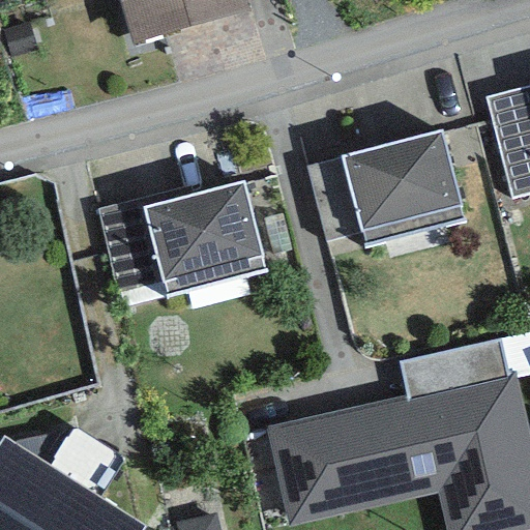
[(244,0),(118,0),(133,46),(248,12),(244,0)]
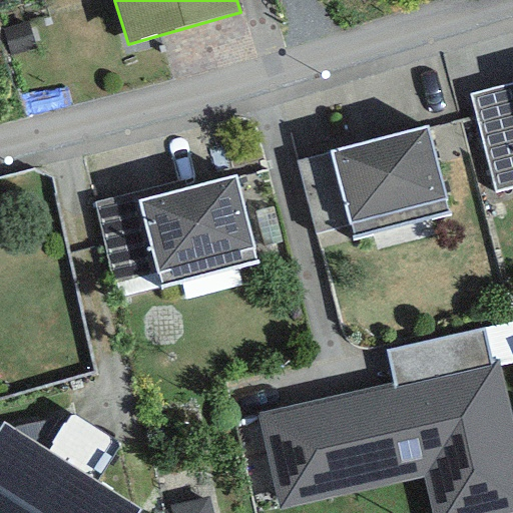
[(512,82),(469,94),(495,192),(512,186),(512,82)]
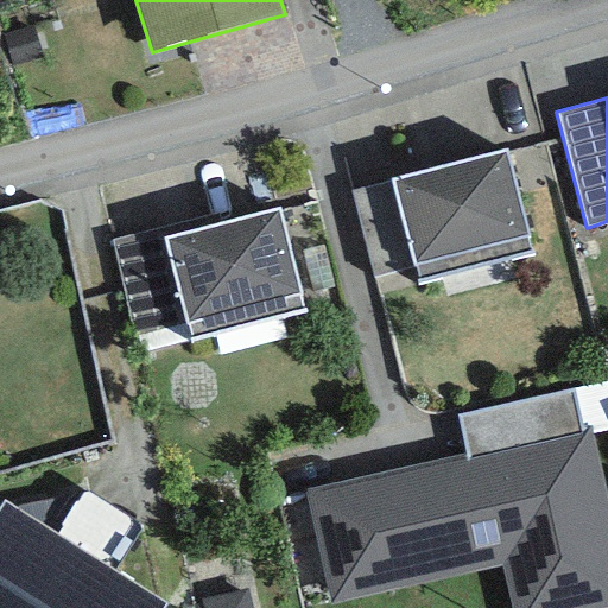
[(505,151),(390,181),(413,267),(417,284),(532,253),(505,151)]
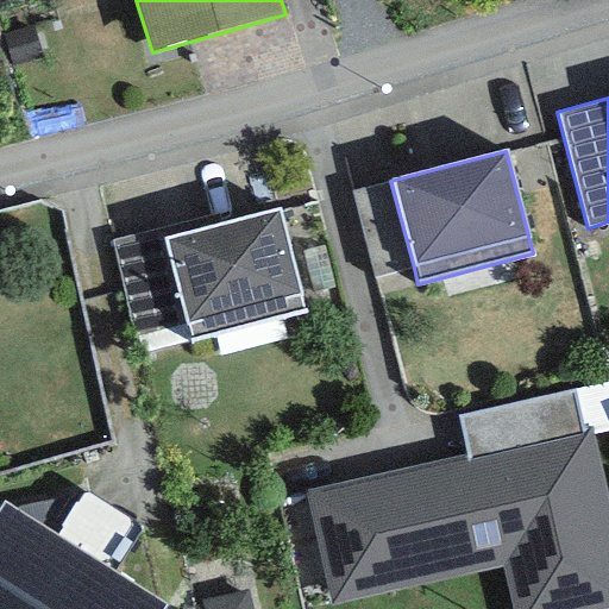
[(374,278),(414,268),(390,181),(351,192),(374,278)]
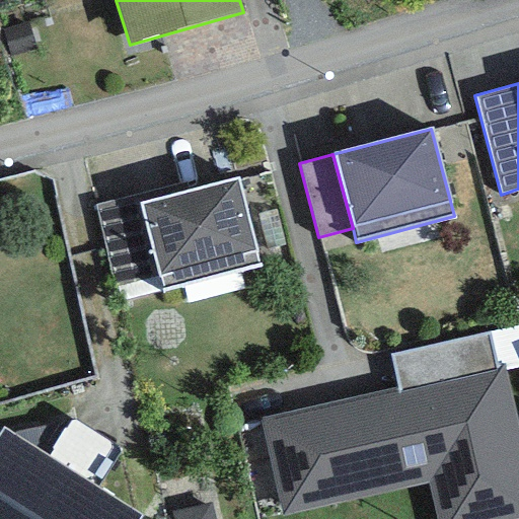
[(238,177),(140,203),(158,277),(161,291),(261,267),(238,177)]
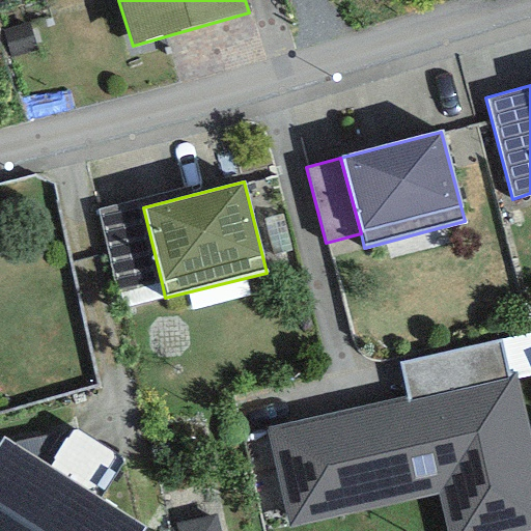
[(141,199),(94,211),(116,295),(162,283),(143,207),(141,199)]
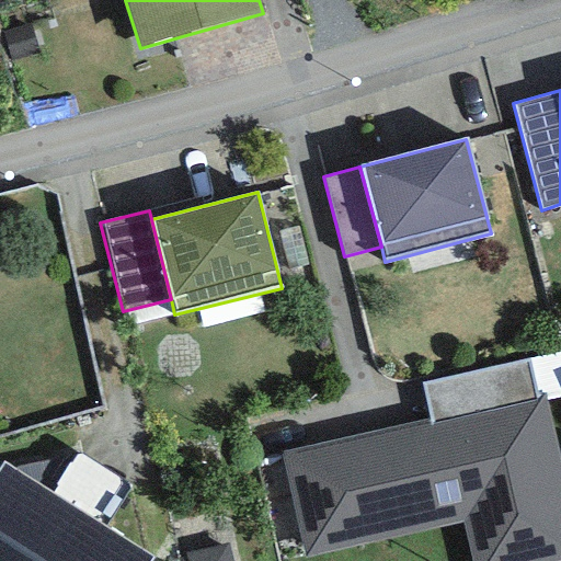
[(527,361),(422,382),(431,420),(432,426),(536,403),(527,361)]
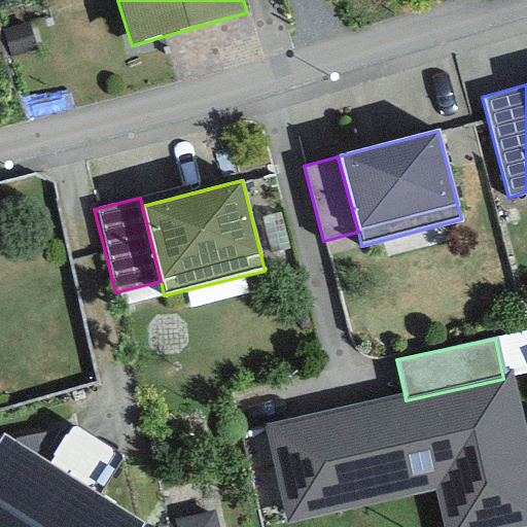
[(405,394),(264,426),(285,524),(433,491),(441,526),(526,526),(526,440),(513,377),(503,379),(406,400),(405,394)]
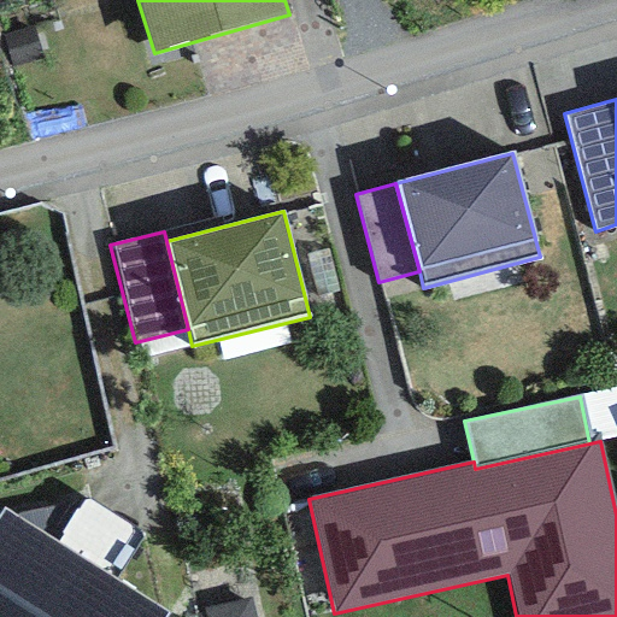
[(165,616),(168,613),(4,509),(0,513),(0,616),(165,616)]
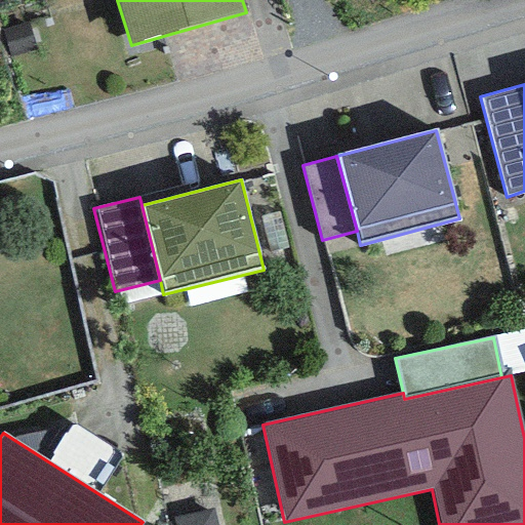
[(216,524),(213,511),(174,520),(175,524),(216,524)]
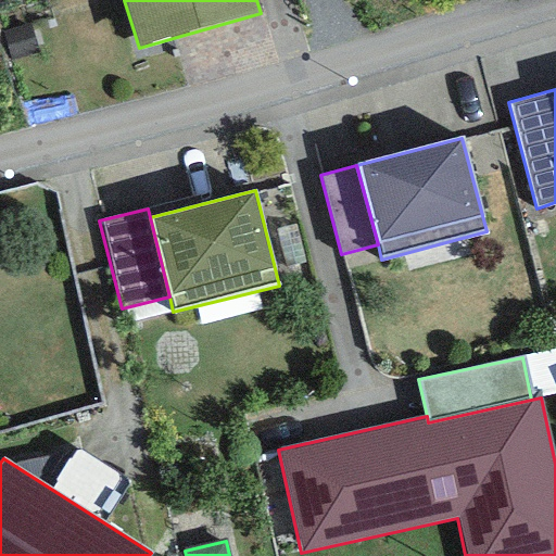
All buildings are outlined.
